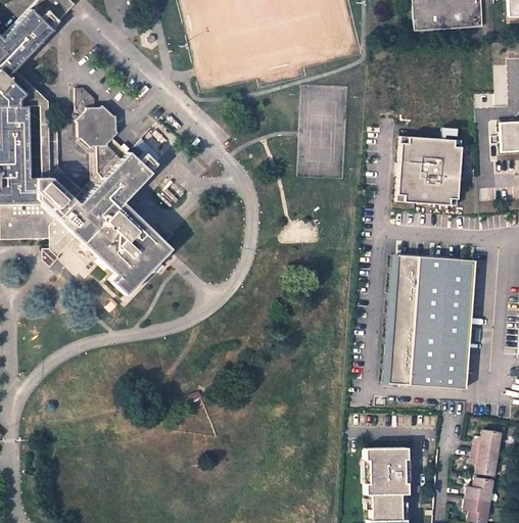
[(40,0),(4,39),(0,35),(0,119),(1,147),(0,146),(0,203),(2,204),(3,240),(52,238),(53,248),(53,251),(59,257),(60,256),(78,238),(82,241),(101,259),(104,262),(113,270),(116,274),(111,280),(128,295),(172,248),(167,243),(124,202),(151,173),(130,151),(123,159),(108,145),(95,145),(93,147),(93,180),(85,190),(76,199),(51,177),(44,177),(42,105),(46,105),(50,105),(51,101),(17,68),(54,30),(41,17),(49,9),(61,20),(76,4),(71,0),(40,0)]
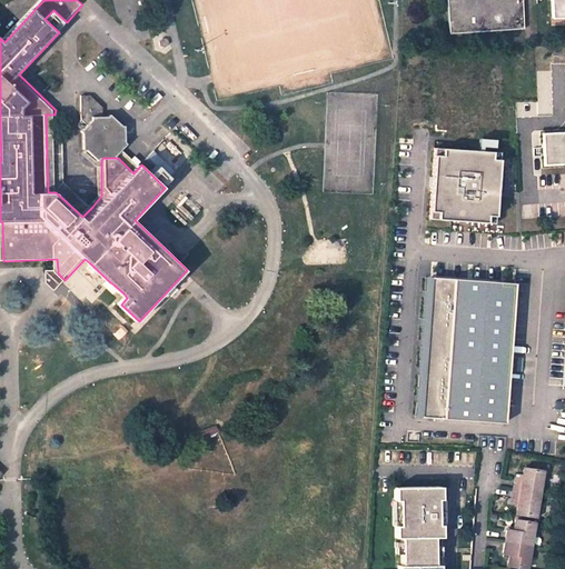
[(164,7),(161,0),(146,0),(149,10),(164,7)]
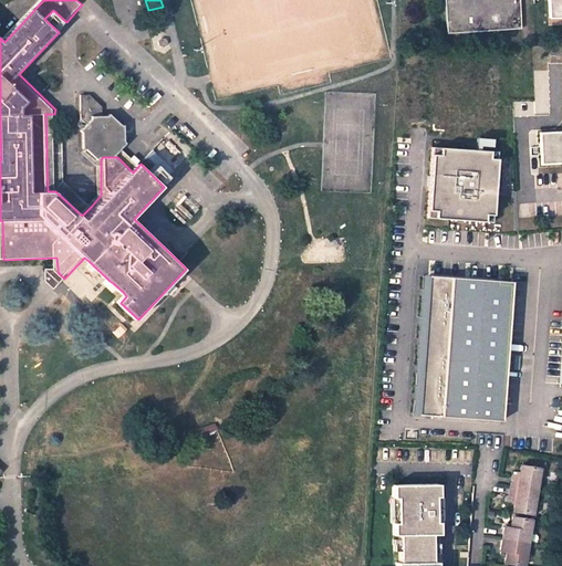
[(448,0),(451,33),(526,29),(523,0),(448,0)]
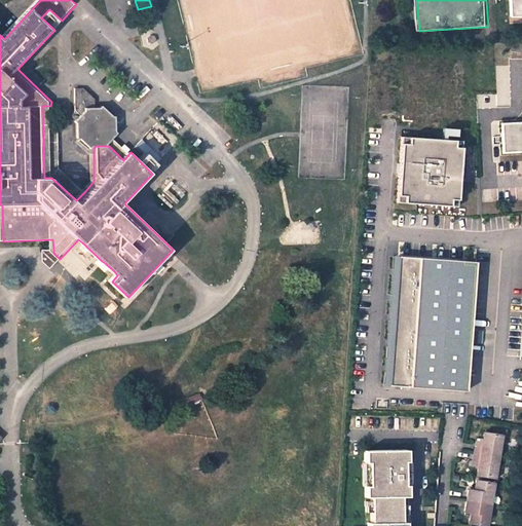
[(521,0),(512,0),(514,17),(521,16),(521,0)]
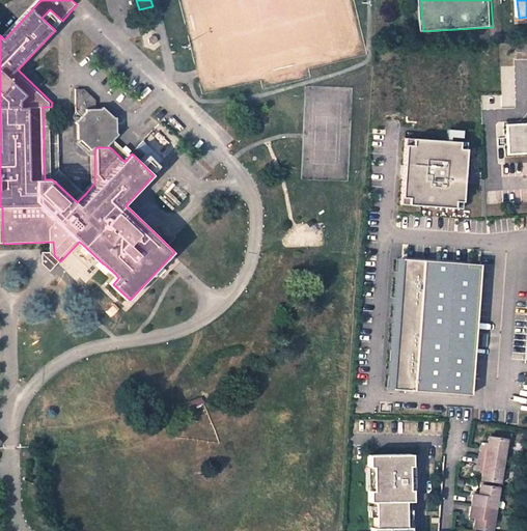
[(160,36),(156,35),(153,38),(154,44),(158,45),(161,42),(160,36)]
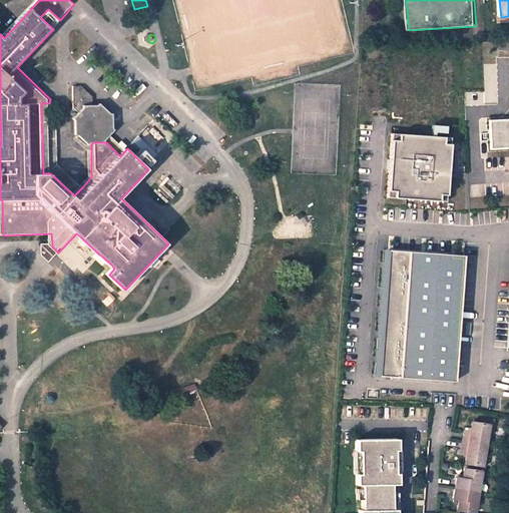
[(84,86),(76,86),(76,108),(81,111),(75,118),(77,119),(78,134),(80,134),(91,144),(93,142),(106,142),(108,142),(107,141),(113,135),(117,130),(115,128),(115,113),(113,113),(102,103),(101,105),(95,105),(95,96),(84,86)]
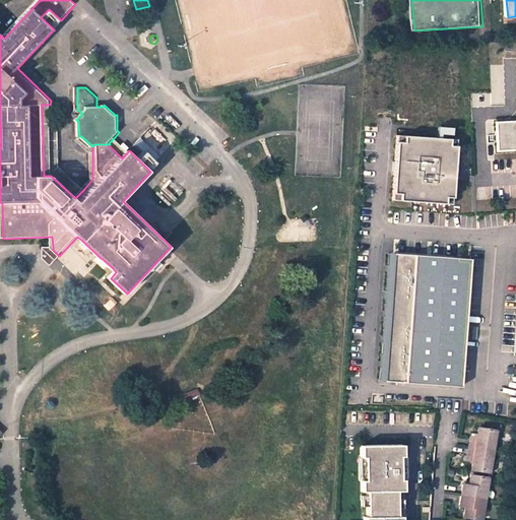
[(51,123),(50,105),(46,105),(42,105),(44,176),(51,176),(51,158),(51,123)]
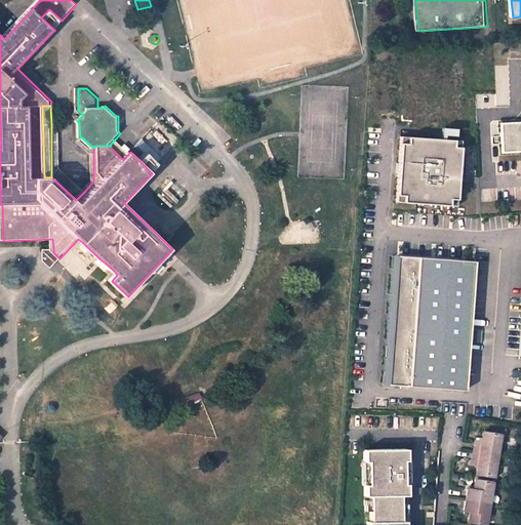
[(520,121),(503,122),(504,154),(520,152),(520,121)]
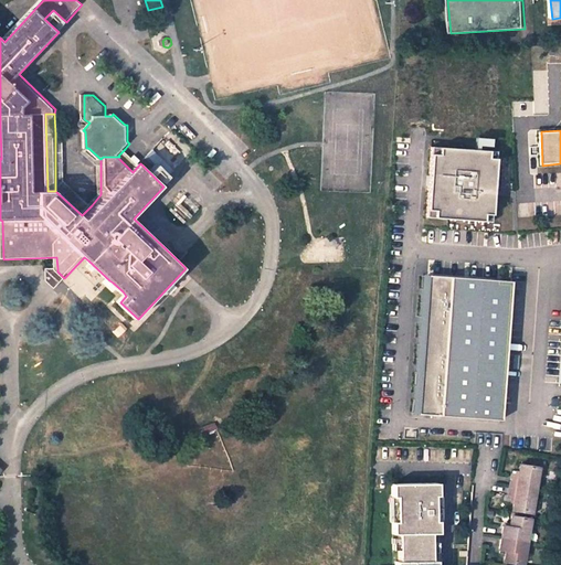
[(65,134),(55,134),(55,172),(66,172),(65,134)]
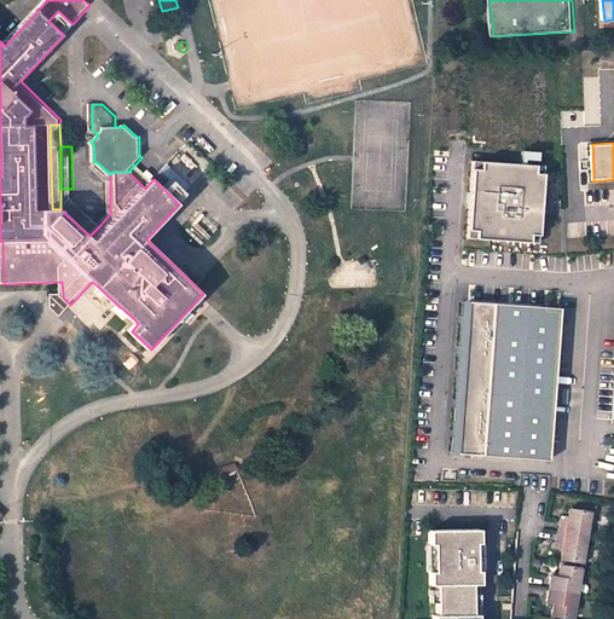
[(526,149),(526,161),(543,161),(543,150),(526,149)]
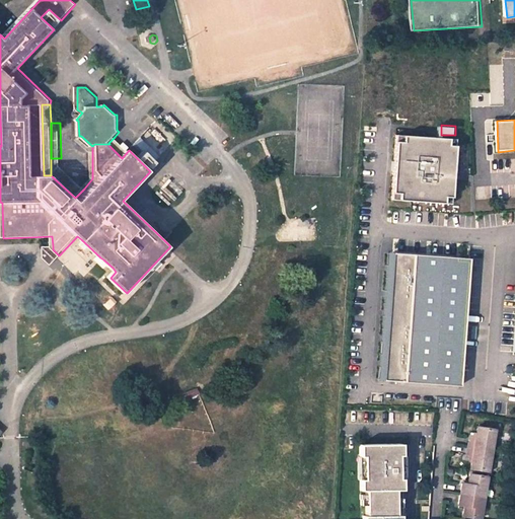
[(395,200),(455,203),(459,139),(399,135),(395,200)]
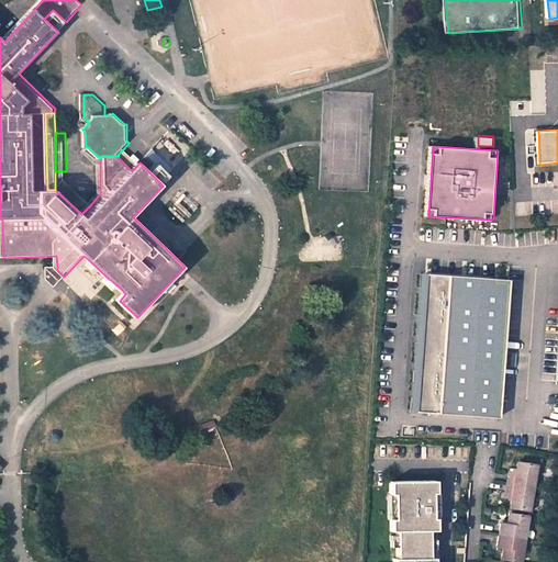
[(132,171),(140,163),(124,148),(118,155),(119,156),(116,156),(132,171)]
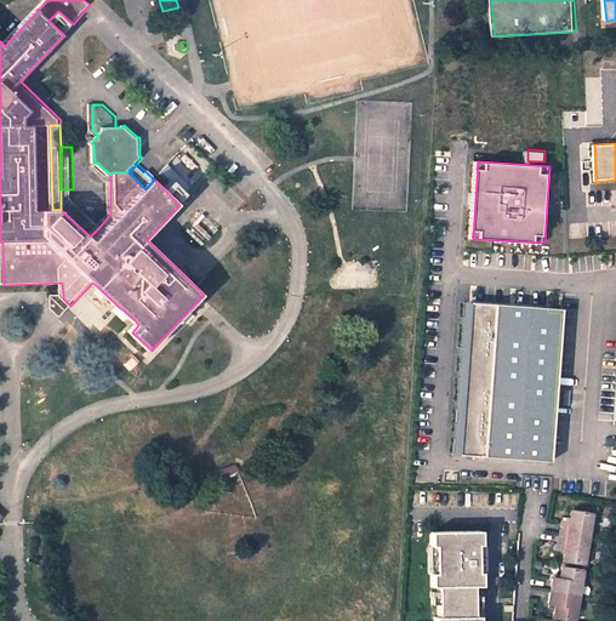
[(61,210),(73,200),(73,189),(61,189),(61,210)]
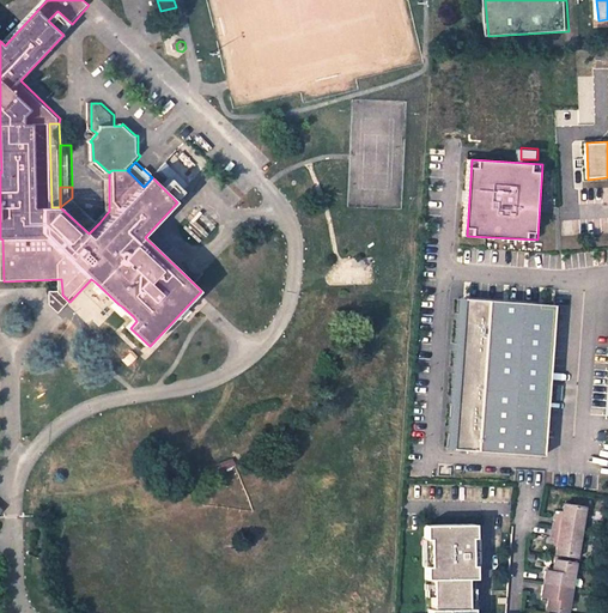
[(89,234),(99,223),(72,198),(60,207),(89,234)]
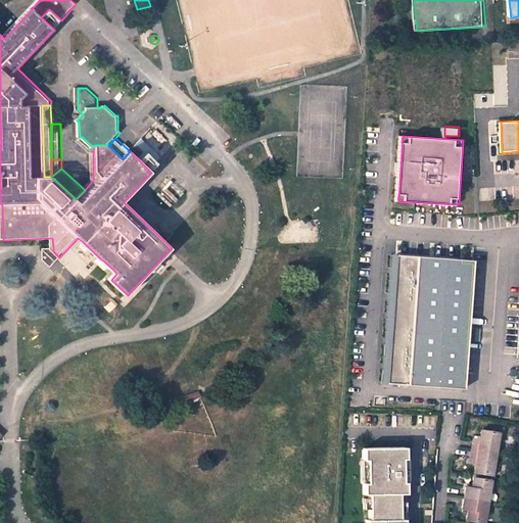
[(53,248),(45,248),(45,259),(52,267),(61,258),(60,256),(59,257),(53,251),(53,248)]
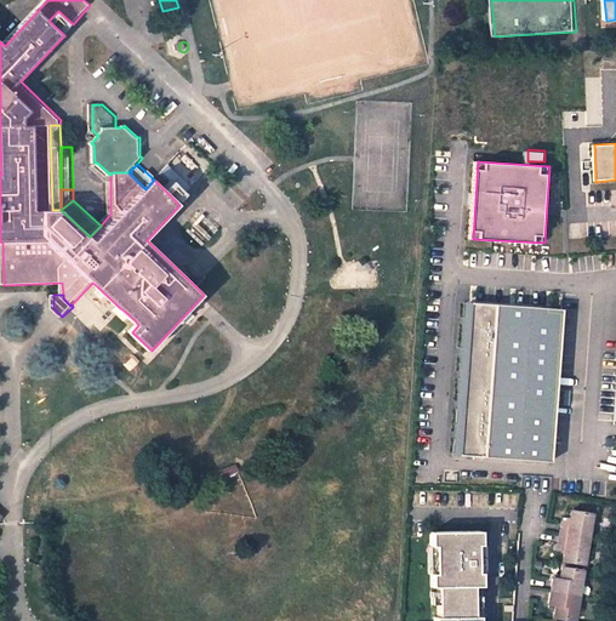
[(456,454),(462,455),(474,302),(467,302),(456,454)]
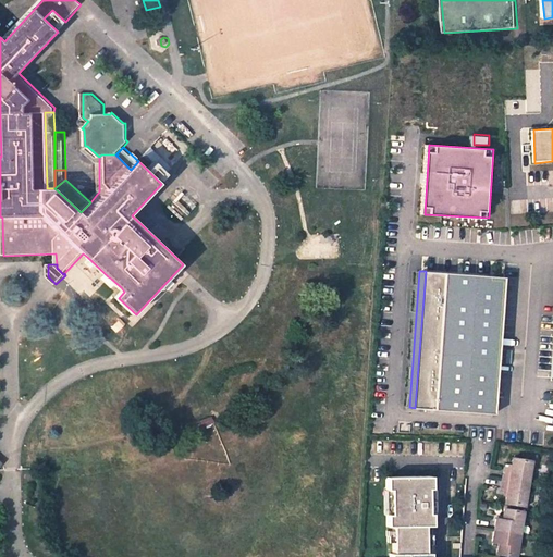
[(415,408),(498,413),(507,276),(494,276),(494,274),(491,274),(491,276),(426,271),(415,408)]
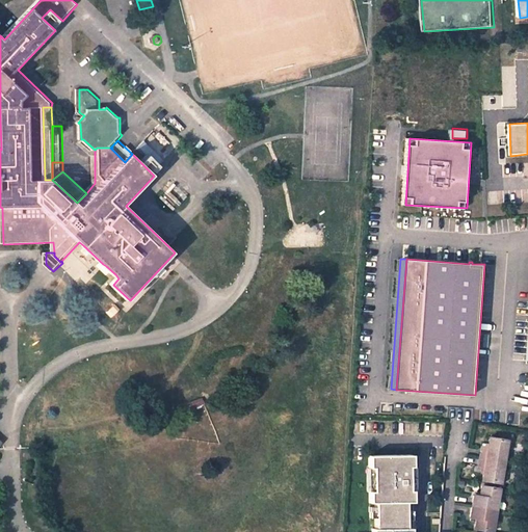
[(482,458),(506,462),(510,442),(492,439),(490,448),(484,448),(482,458)]
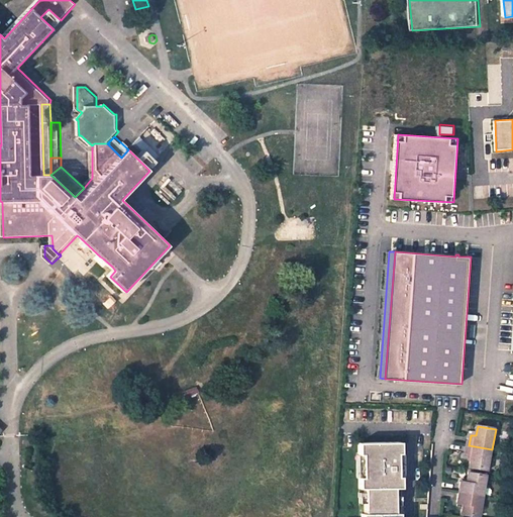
[(399,516),(399,512),(400,512),(400,504),(399,495),(399,488),(406,488),(405,477),(402,477),(401,453),(405,453),(404,441),(363,443),(364,454),(367,454),(367,479),(364,479),(364,489),(369,489),(369,493),(369,504),(369,514),(366,514),(366,516),(399,516)]
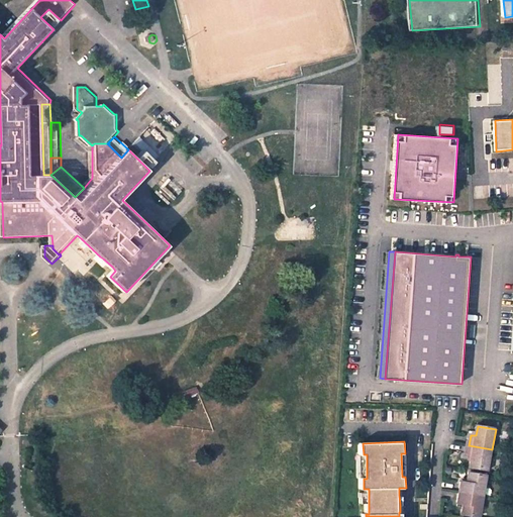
[(469,445),(467,455),(472,457),(471,468),(478,469),(489,470),(492,449),(469,445)]
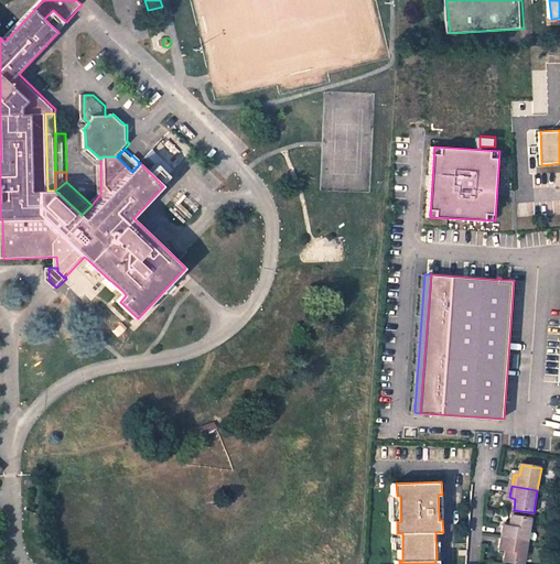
[(504,538),(529,542),(534,519),(521,517),(513,516),(510,527),(506,525),(504,538)]
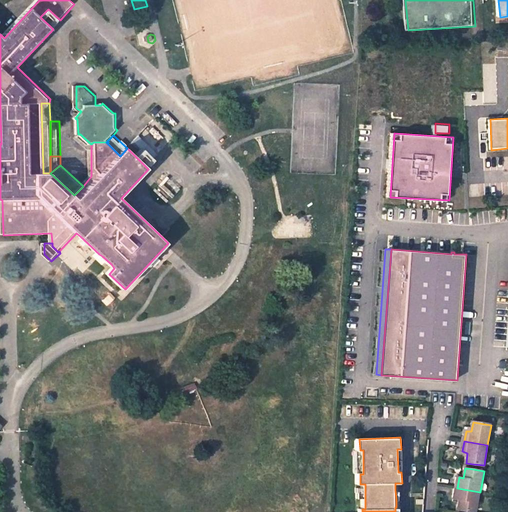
[(457,488),(455,500),(460,501),(459,511),(467,511),(477,511),(480,492),(457,488)]
